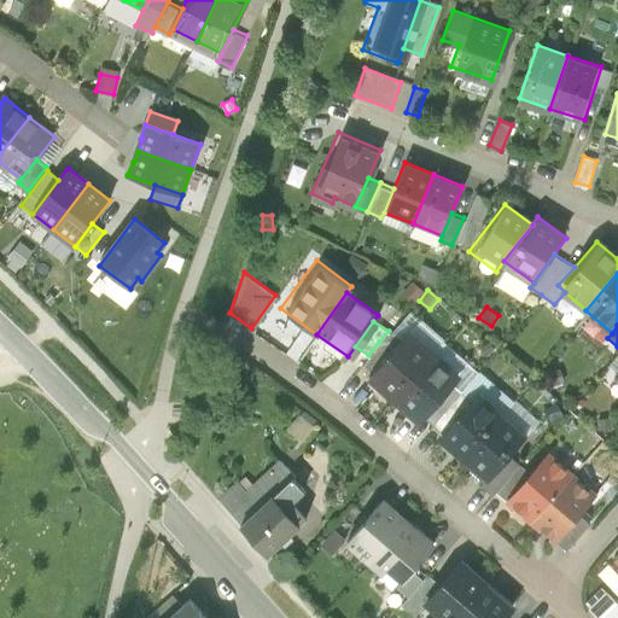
[(430,349),(407,328),(389,349),(369,371),(366,375),(390,396),(430,349)]
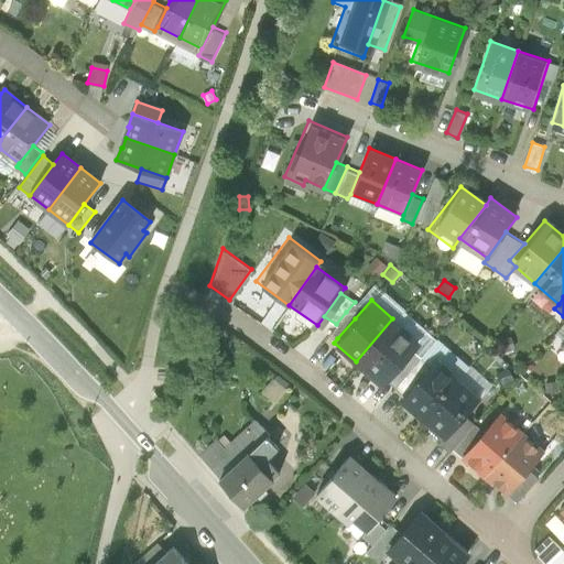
[(435,315),(440,325),(448,321),(444,311),(435,315)]
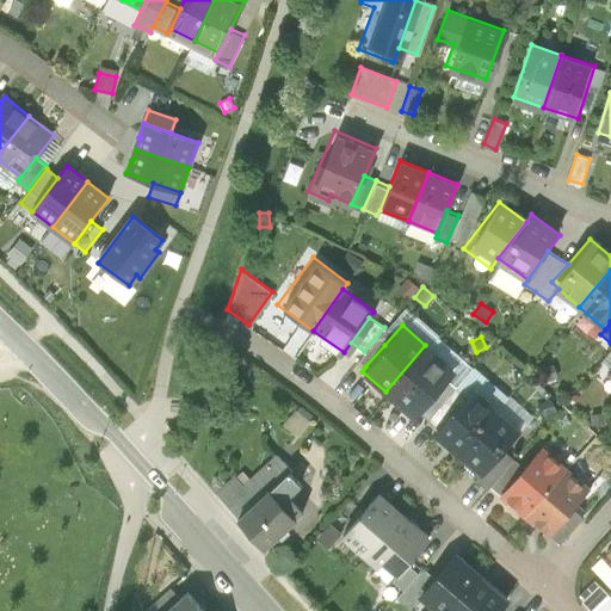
[(375,338),(364,351),(357,359),(365,366),(384,345),(375,338)]
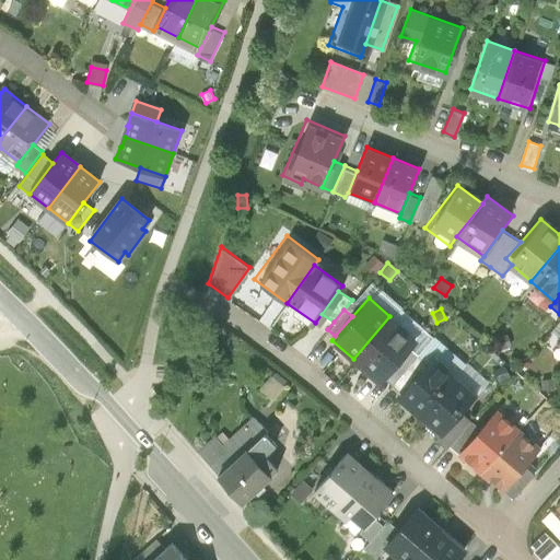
[(415,337),(389,316),(353,359),(377,381),(382,375),(407,346),(415,337)]
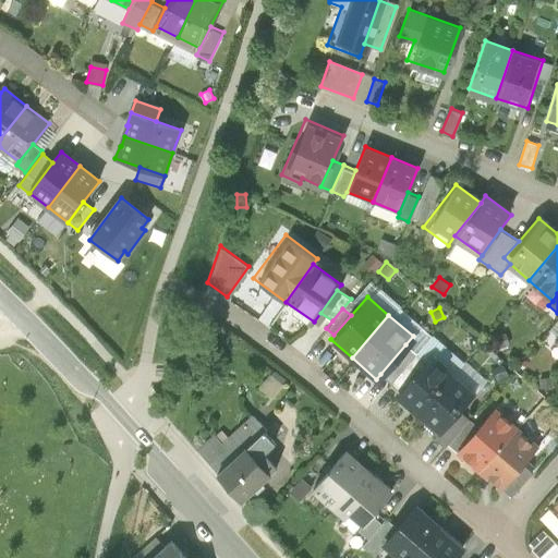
[(508,344),(506,334),(492,337),(495,348),(508,344)]
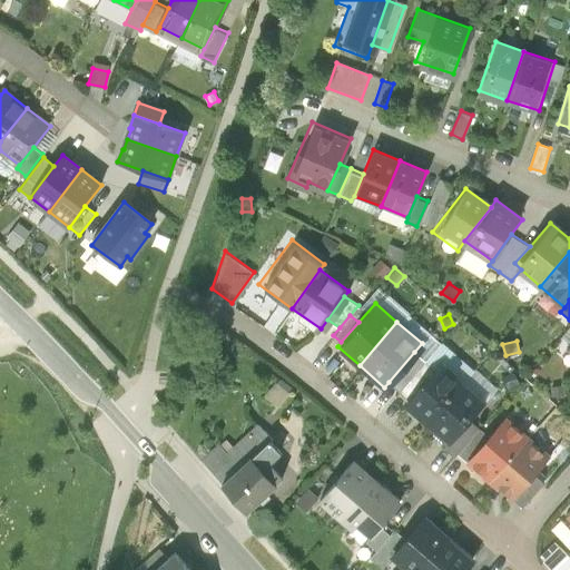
[(414,352),(389,382),(397,390),(422,359),(414,352)]
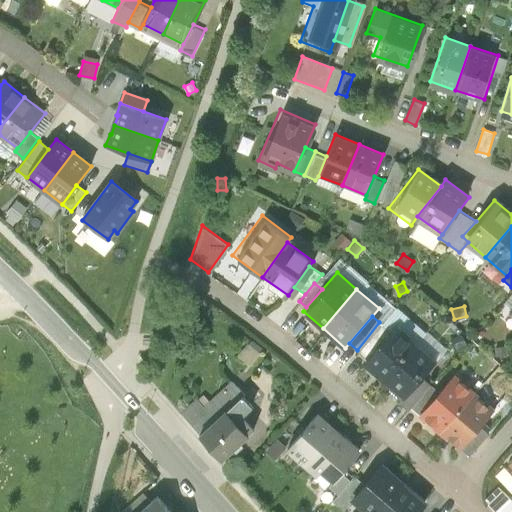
[(379,322),(357,350),(365,356),(388,330),(379,322)]
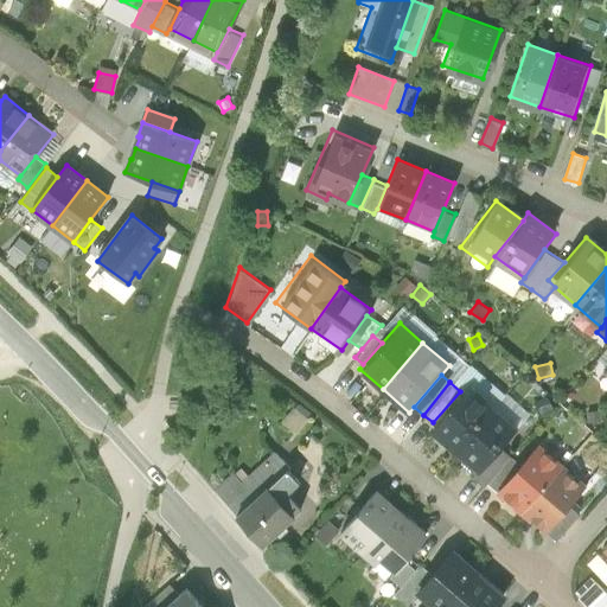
[(491,403),(468,383),(460,391),(433,422),(428,428),(452,448),(491,403)]
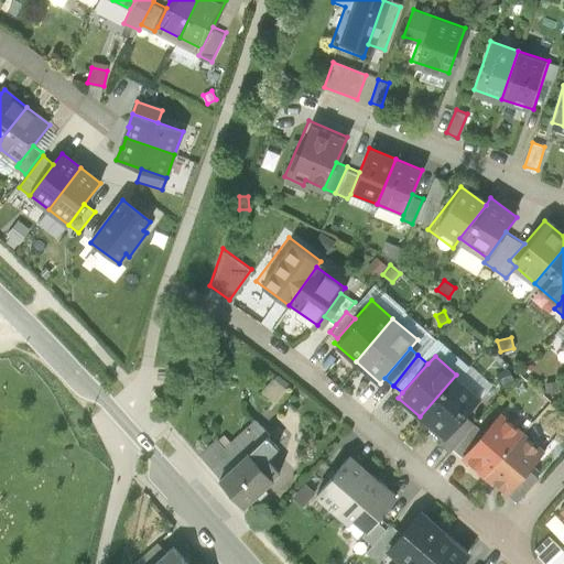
[(479,396),(456,375),(420,416),(443,436),(463,413),(479,396)]
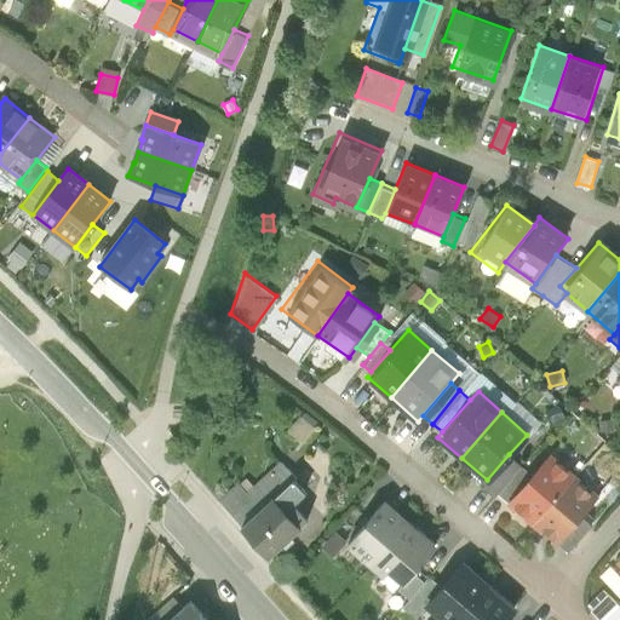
[(612,417),(600,418),(600,429),(613,428),(612,417)]
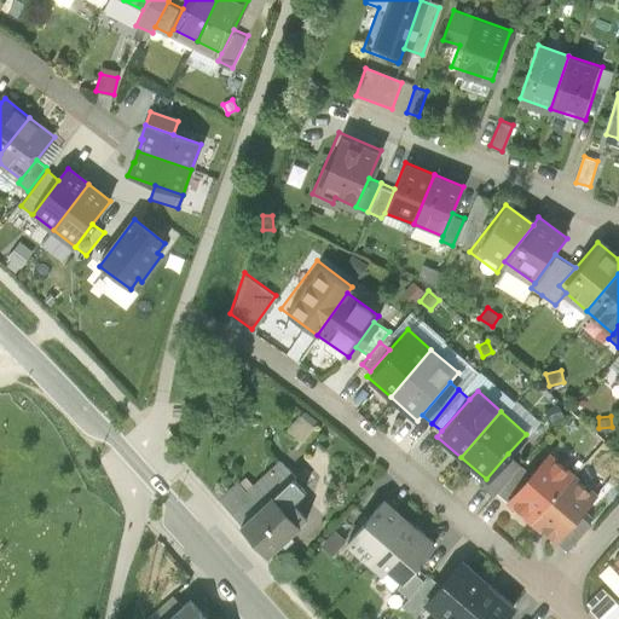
[(572,473),(547,450),(527,472),(504,498),(531,520),(572,473)]
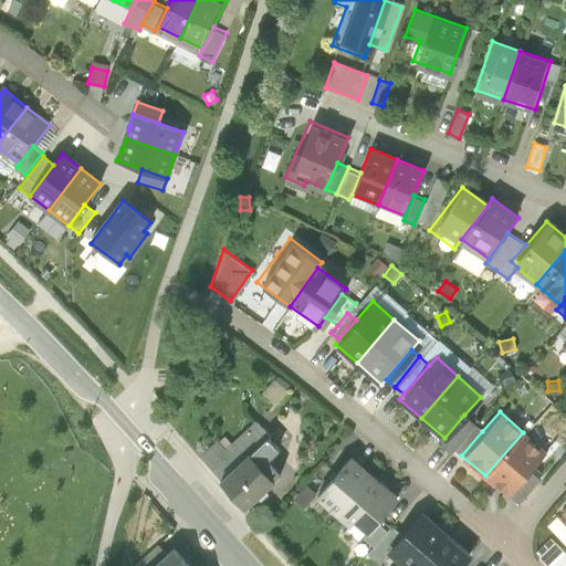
[(464,415),(444,438),(439,443),(450,452),(453,448),(474,423),(464,415)]
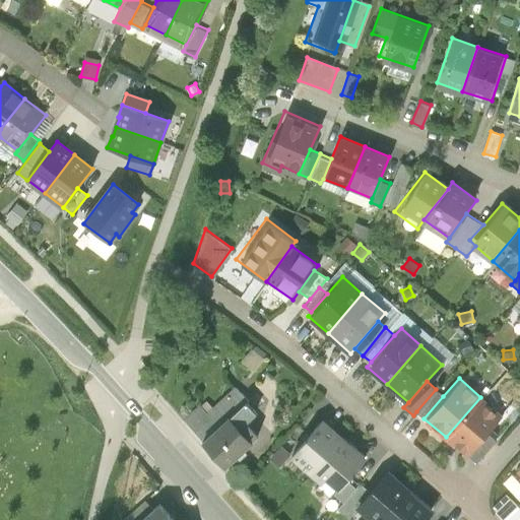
[(202,442),(246,402),(247,402),(249,401),(237,388),(208,414),(200,406),(185,420),(184,421),(202,442)]
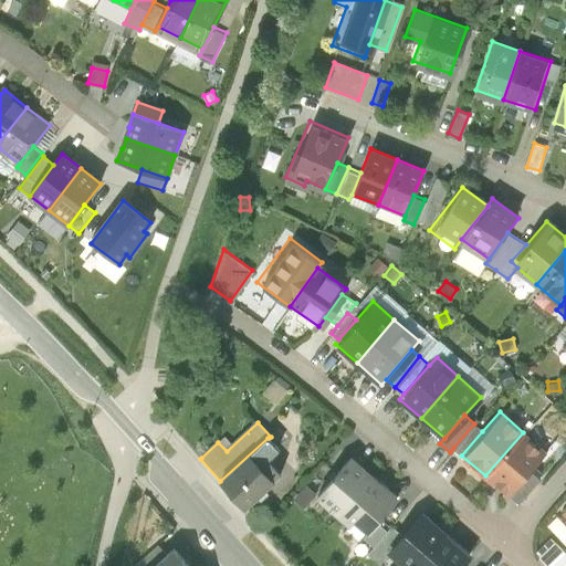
[(453,448),(461,456),(482,431),(474,423),(453,448)]
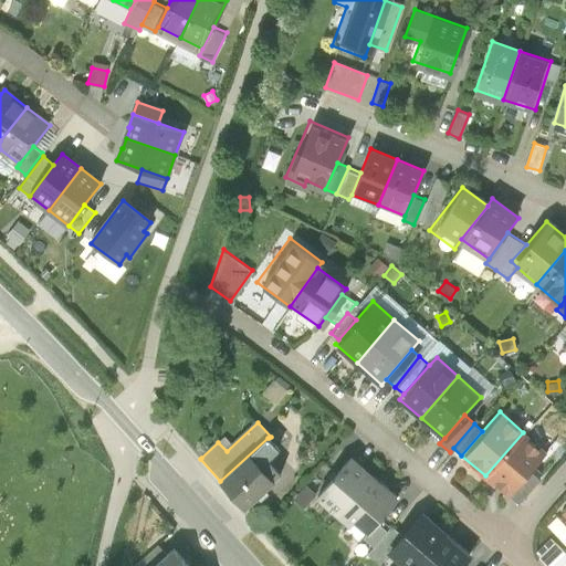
[(545,452),(523,432),(485,475),(509,495),(530,470),(545,452)]
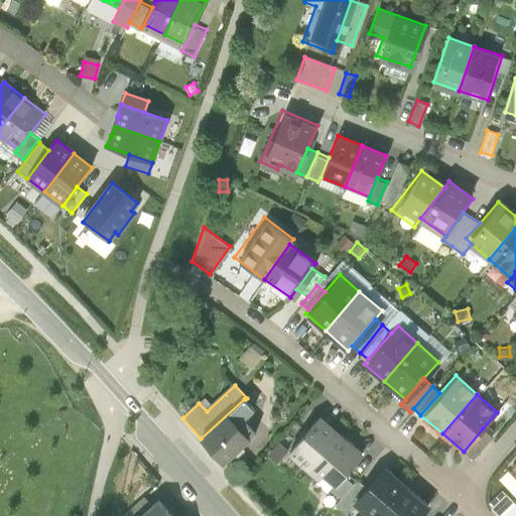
[(245,399),(244,399),(201,438),(223,463),(234,452),(238,456),(244,450),(241,446),(256,432),(243,419),(254,409),(245,399)]
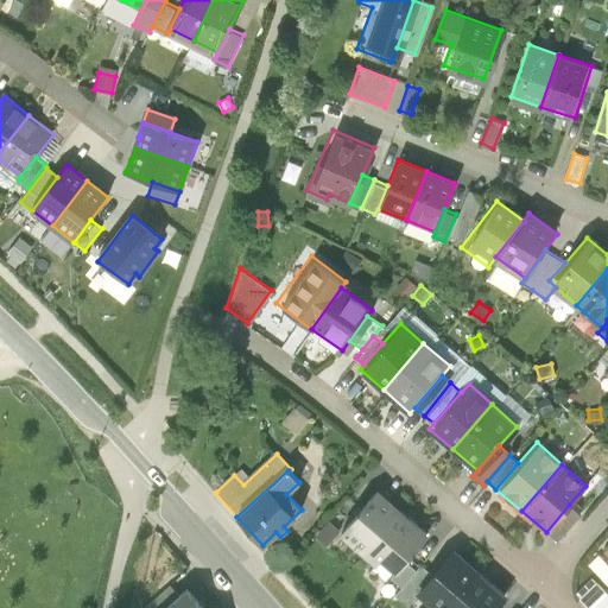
[(335,530),(360,551),(398,508),(374,486),(339,526),(335,530)]
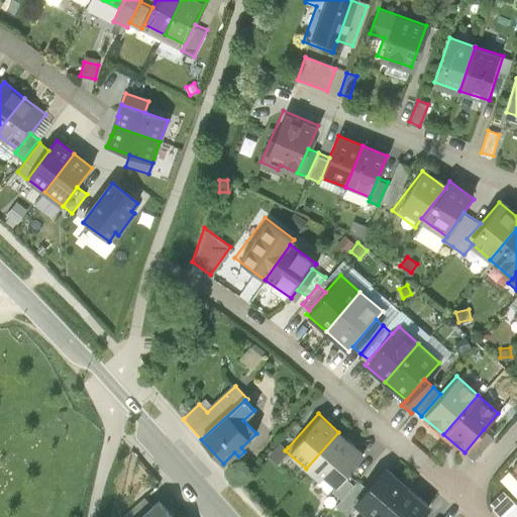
[(493,437),(484,429),(464,452),(474,459),(493,437)]
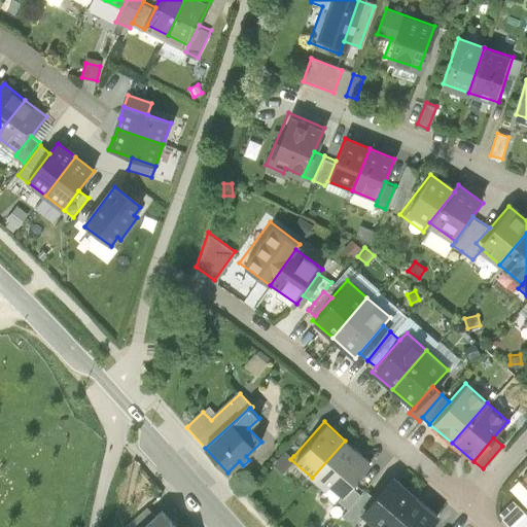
[(327,481),(342,493),(370,462),(345,441),(312,478),(322,487),(327,481)]
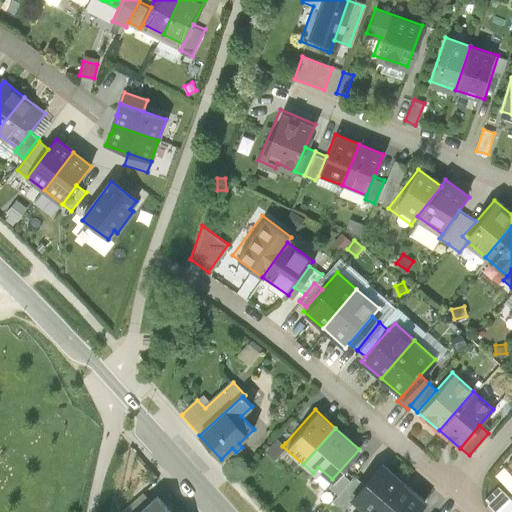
[(282,446),(285,443),(277,436),(263,451),(271,459),(282,446)]
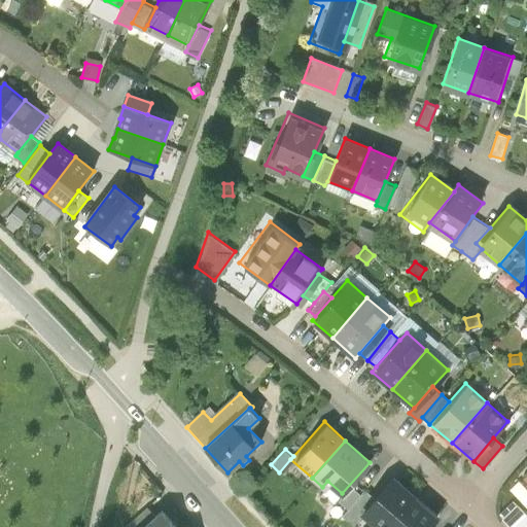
[(362,515),(376,526),(388,526),(415,496),(394,478),(376,499),(362,515)]
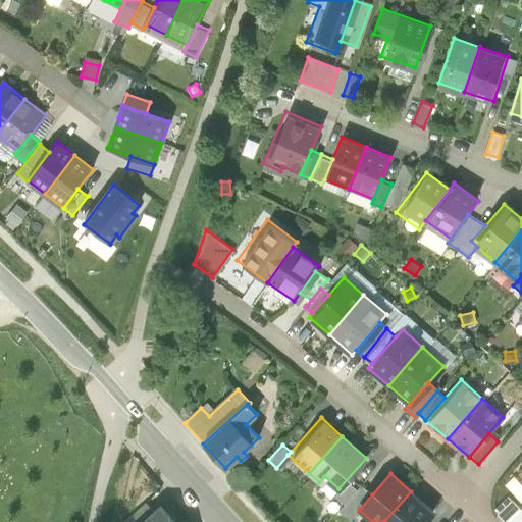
[(359,510),(372,494),(361,484),(337,511),(349,521),(359,510)]
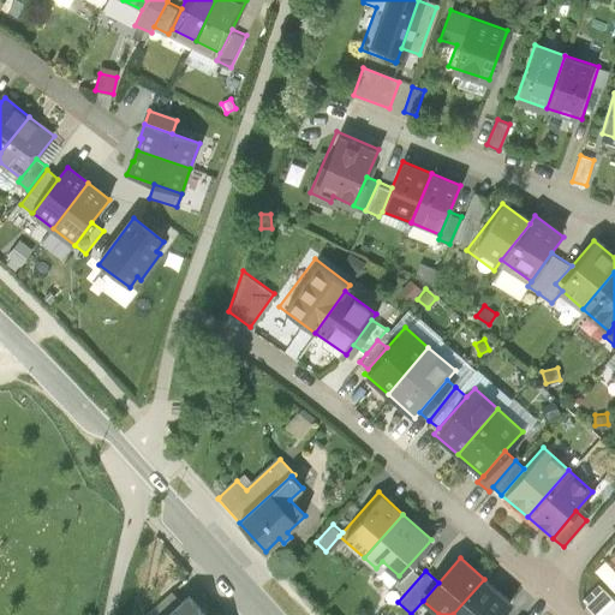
[(453,614),(499,614),(511,602),(484,579),(453,614)]
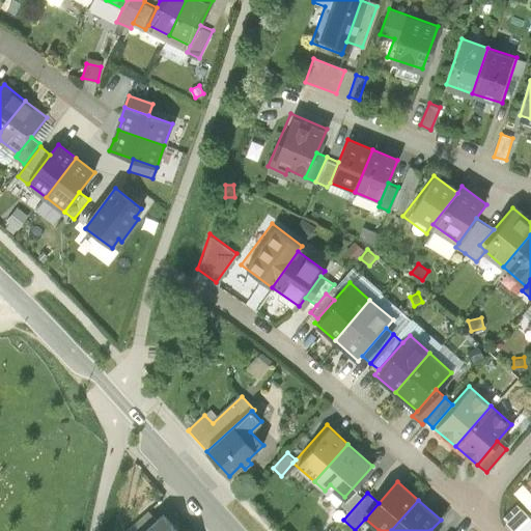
[(119,525),(124,530),(133,530),(152,514),(144,504),(119,525)]
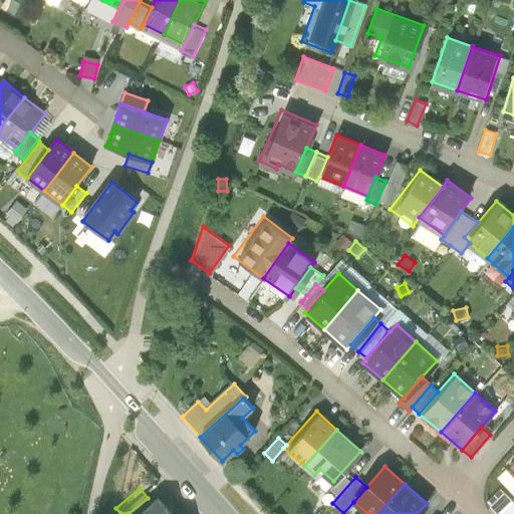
[(171,513),(174,512),(156,491),(148,498),(129,513),(171,513)]
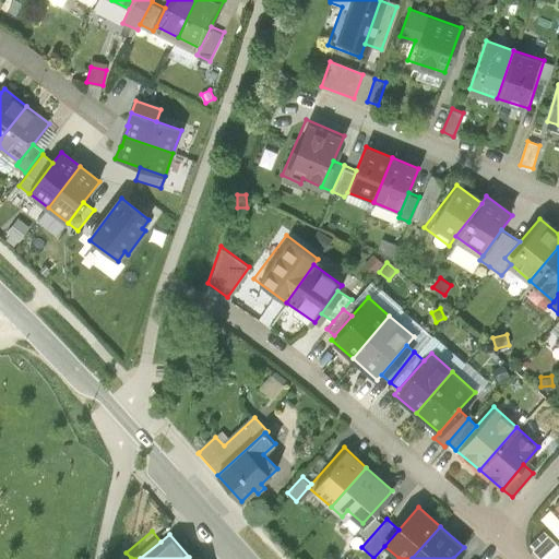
[(531,550),(539,558),(542,558),(556,546),(546,536),(531,550)]
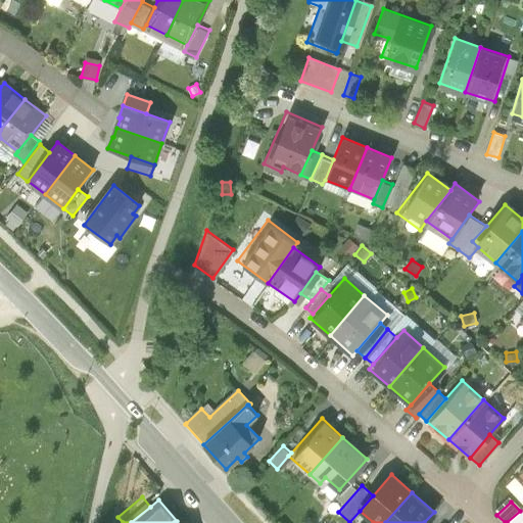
[(522,522),(522,514),(520,511),(507,522),(522,522)]
